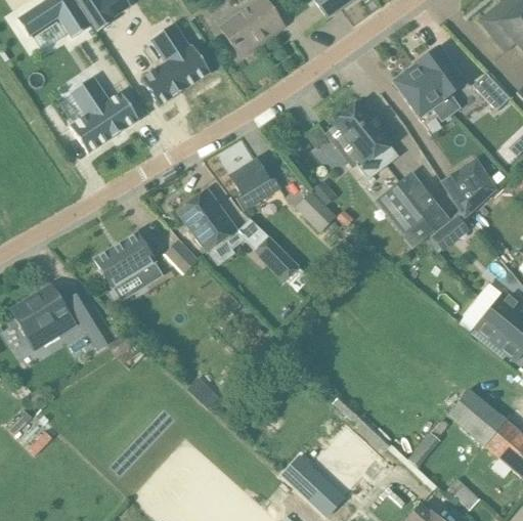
[(44,0),(22,15),(17,18),(19,22),(29,36),(58,16),(72,38),(91,26),(74,0),(44,0)]
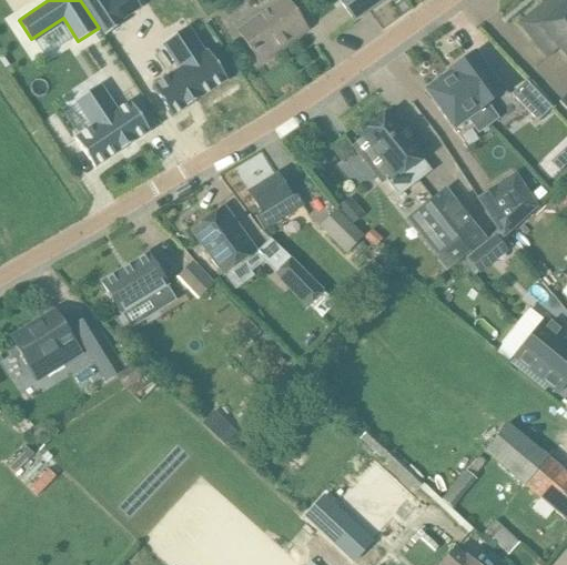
[(83,0),(103,29),(105,33),(124,21),(122,18),(123,18),(141,6),(138,0),(83,0)]
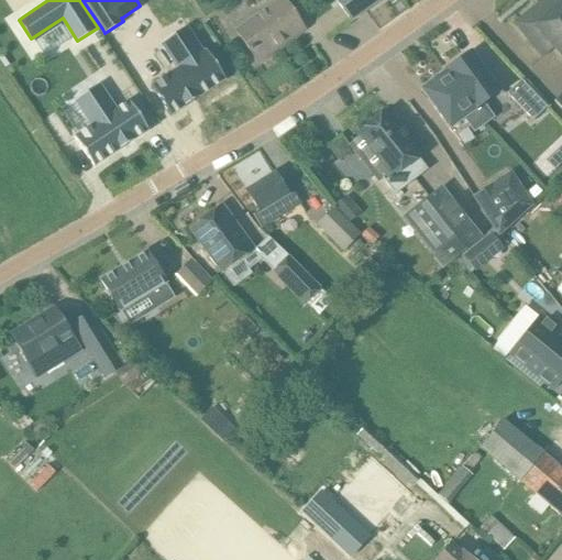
[(305,28),(285,0),(278,0),(237,30),(259,61),(278,46),(275,42),(282,37),(285,42),(305,28)]
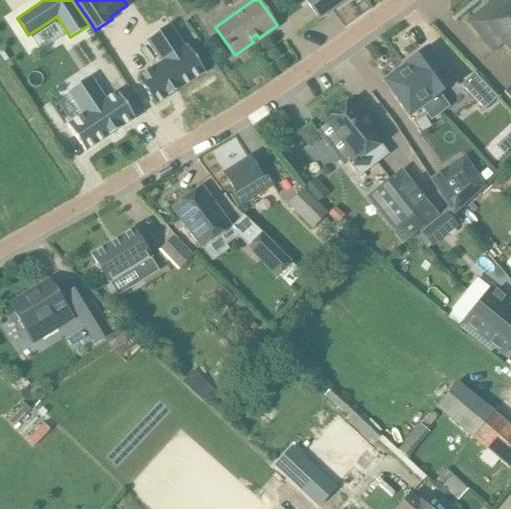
[(306,0),(320,18),(344,0),(306,0)]
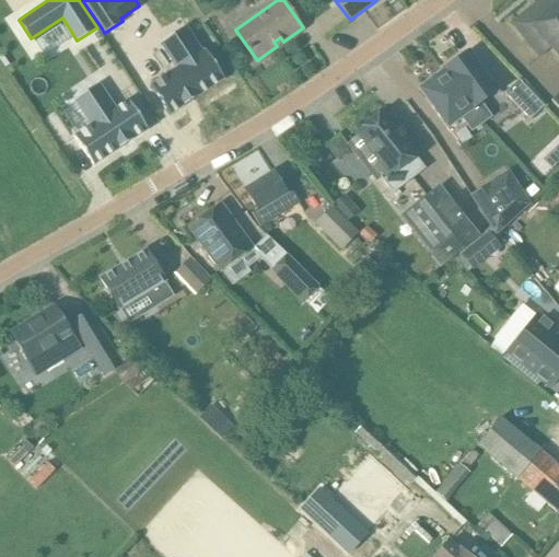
[(558,1),(550,10),(542,0),(539,0),(513,21),(540,55),(551,46),(558,54),(558,1)]
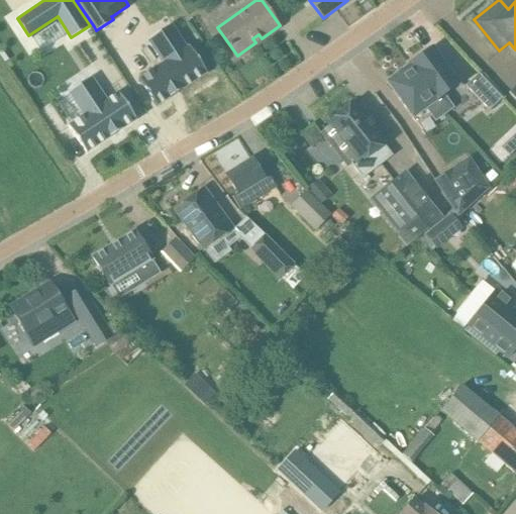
[(139,78),(141,81),(157,104),(170,96),(171,96),(183,88),(183,87),(207,71),(207,70),(190,44),(189,44),(187,45),(177,30),(156,44),(155,45),(164,61),(158,65),(139,78)]
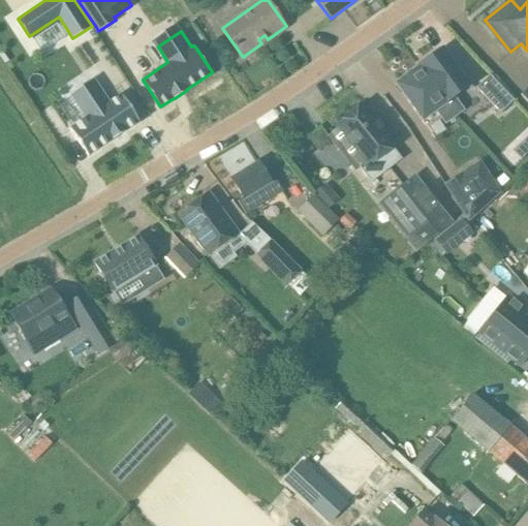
[(442,48),(420,64),(456,115),(465,109),(456,95),(469,85),(442,48)]
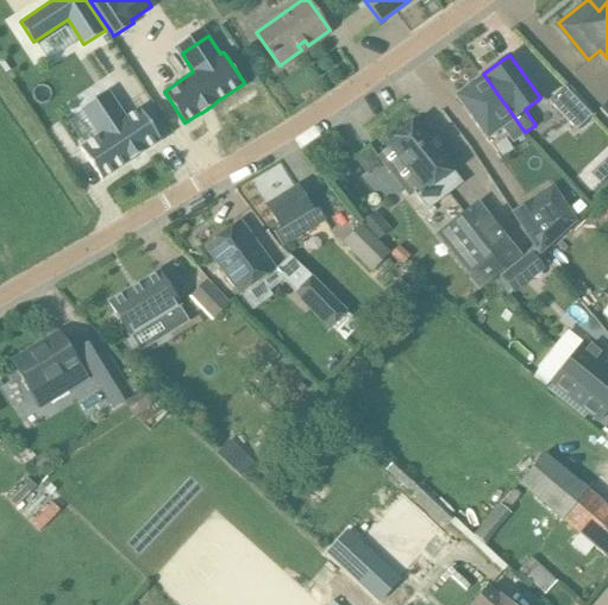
[(482,75),(456,94),(487,137),(502,126),(513,142),(525,132),(483,74),(482,74),(482,75)]
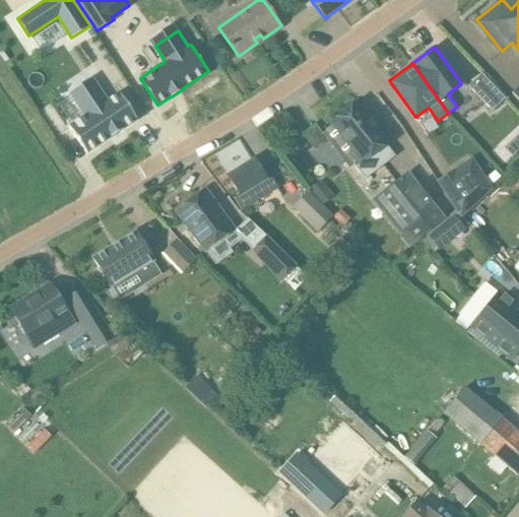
[(506,97),(482,71),(468,84),(493,110),(506,97)]
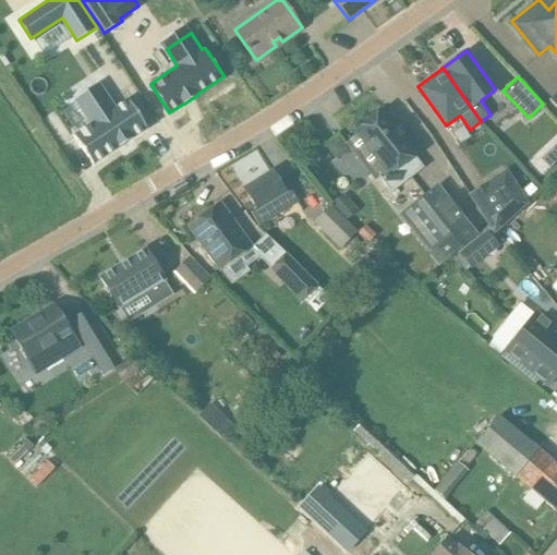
[(91,123),(74,134),(94,164),(119,146),(129,141),(133,137),(132,137),(147,128),(129,98),(116,107),(100,83),(97,85),(76,98),(75,99),(91,123)]
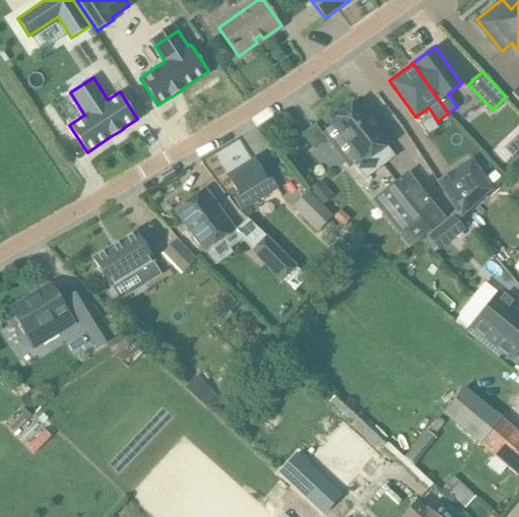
[(386,137),(358,102),(331,123),(353,150),(347,155),(360,172),(365,178),(395,154),(384,139),(386,137)]
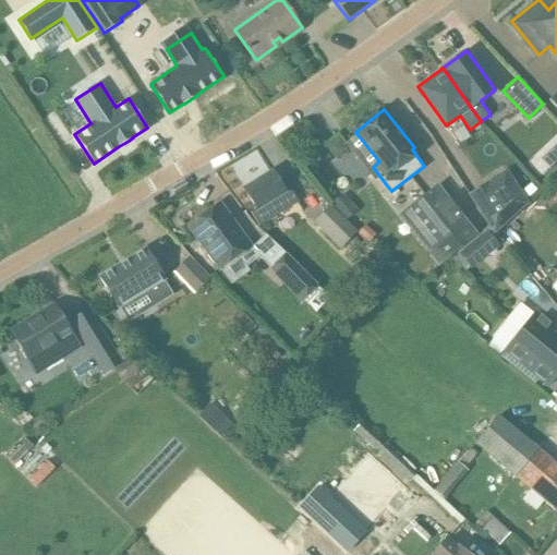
[(283,186),(274,170),(245,186),(256,206),(252,209),(259,224),(299,201),(289,183),(283,186)]
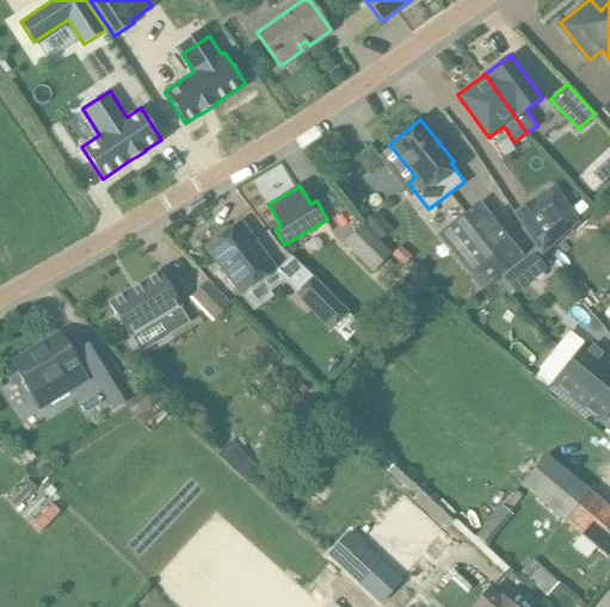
[(542,254),(578,222),(560,192),(540,205),(536,199),(516,212),(542,254)]
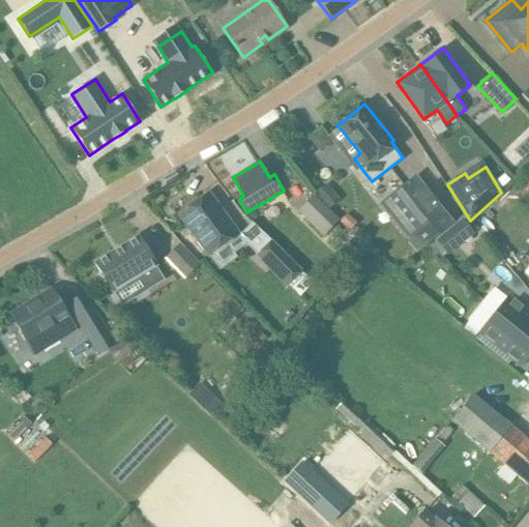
[(454,222),(416,173),(379,202),(417,251),(454,222)]
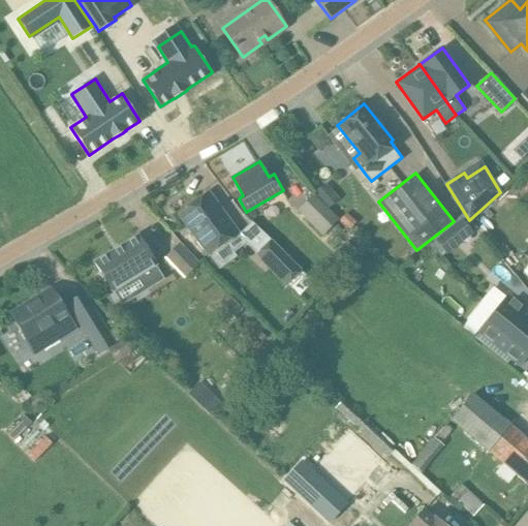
[(325,181),(317,188),(329,200),(337,193),(325,181)]
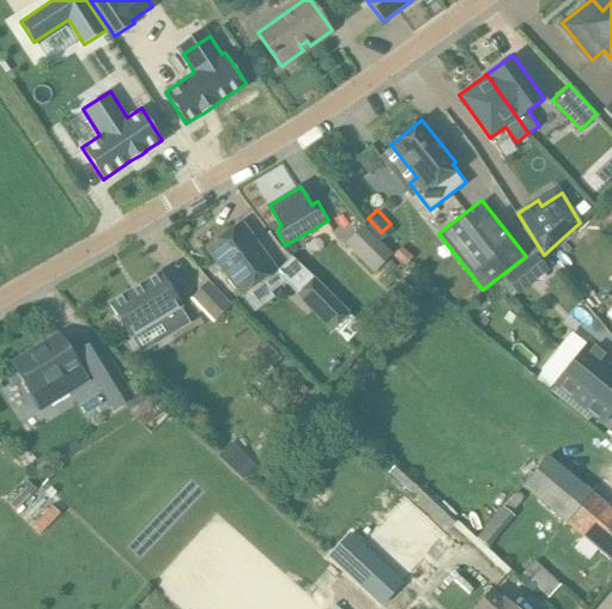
[(276,268),(242,223),(208,247),(242,292),(276,268)]
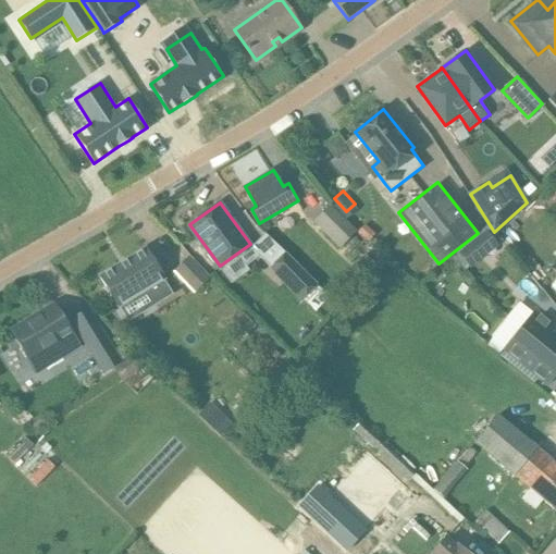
[(356,230),(331,205),(316,220),(341,245),(356,230)]
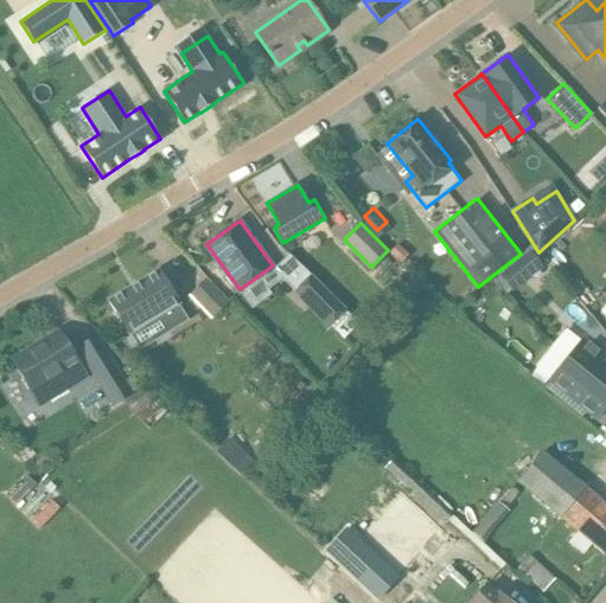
[(397,242),(390,250),(402,260),(409,251),(397,242)]
